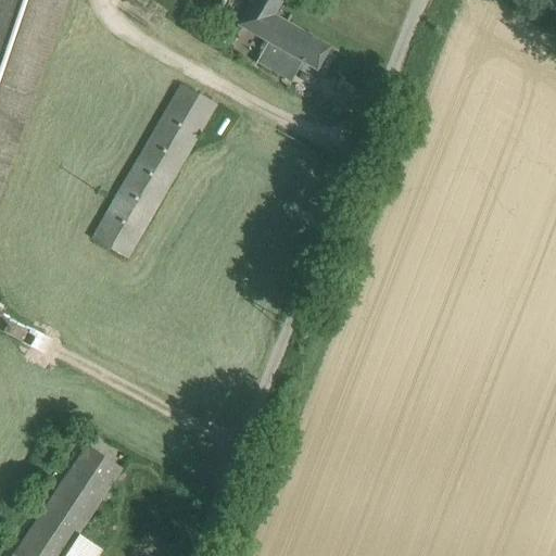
[(0,0),(0,184),(62,0),(0,0)]
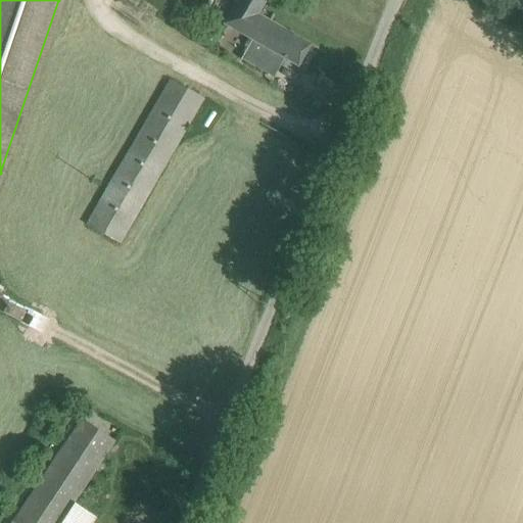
[(238,0),(225,24),(252,39),(241,58),(274,77),(285,57),(298,64),(310,45),(256,14),(265,0),(238,0)]
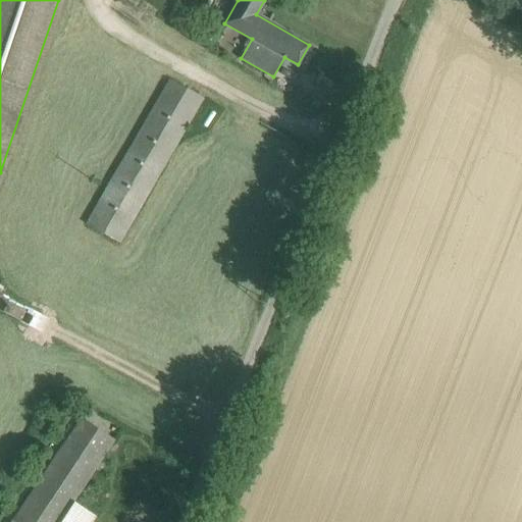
[(170,81),(87,224),(119,243),(202,99),(170,81)]
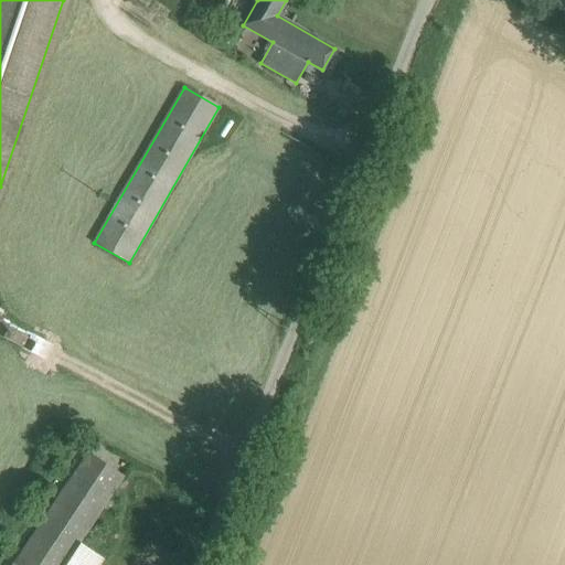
[(89,454),(16,564),(17,564),(63,564),(77,543),(123,476),(89,454)]
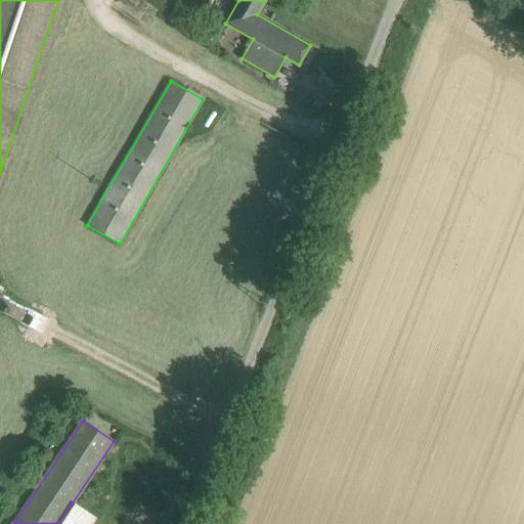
[(72,504),(58,523),(92,523),(95,519),(72,504)]
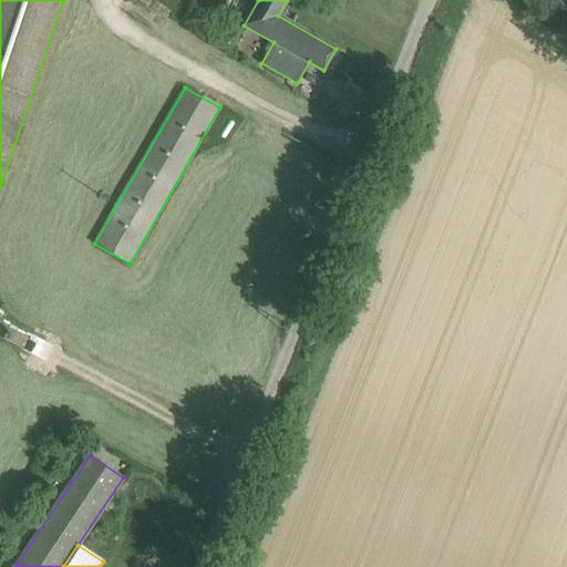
All buildings are outlined.
